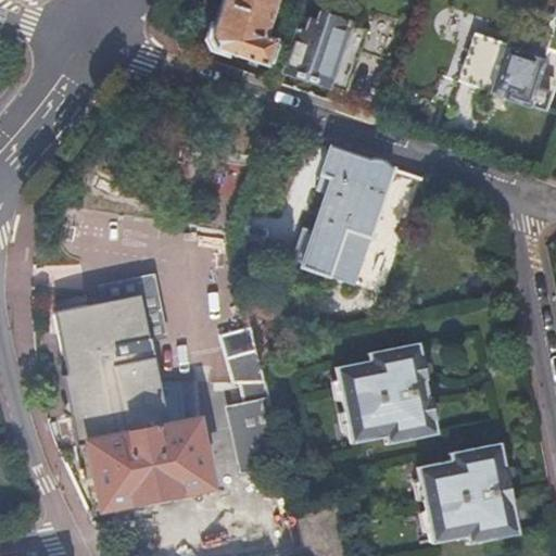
[(222,0),(209,38),(213,46),(265,64),(274,38),(264,35),(275,0),(222,0)]
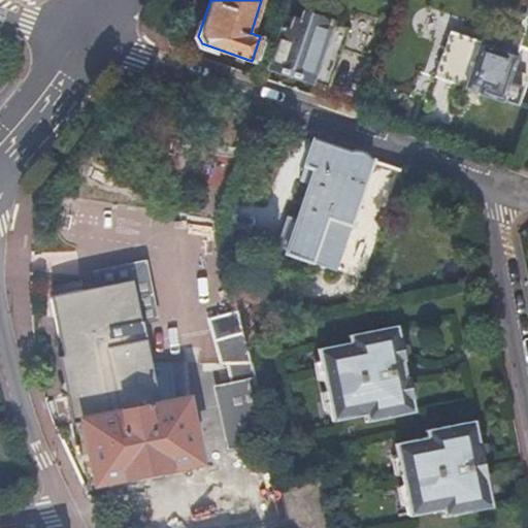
[(287,0),(285,6),(288,7),(268,66),(329,87),(349,28),(303,11),(306,0),(287,0)]
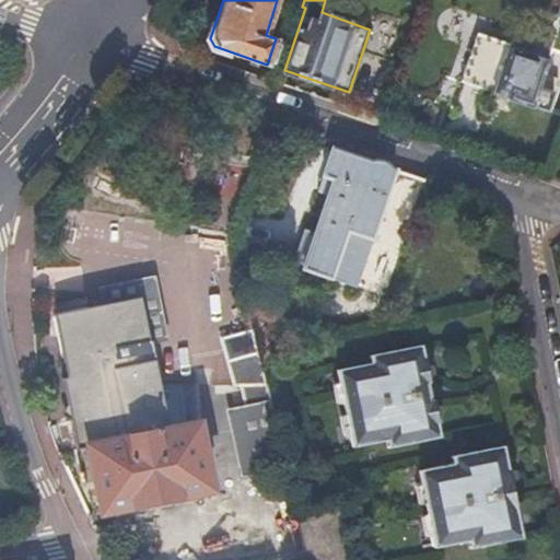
[(468,56),(461,79),(505,94),(506,96),(531,105),(533,103),(546,108),(552,89),(557,76),(544,71),(549,55),(489,35),(476,31),(468,56)]
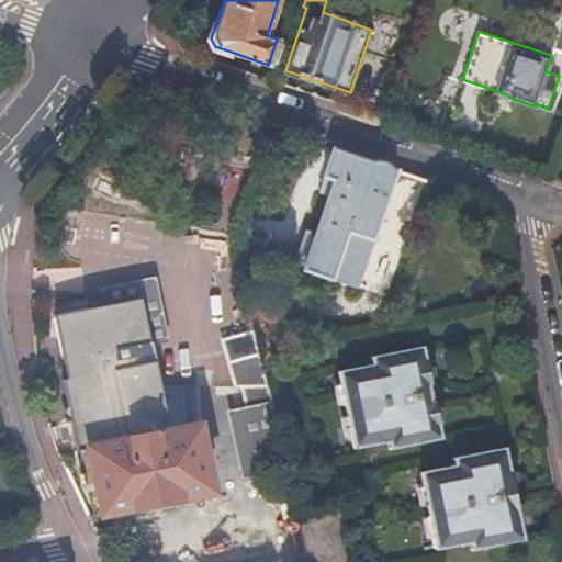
[(462,79),(445,72),(437,93),(456,100),(462,79)]
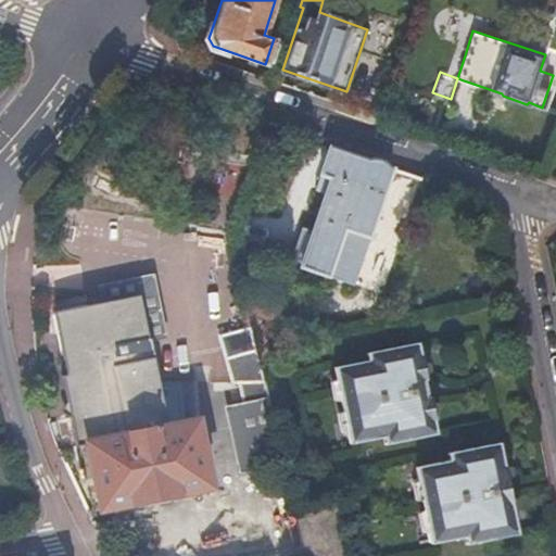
[(451,99),(432,92),(430,100),(449,106),(451,99)]
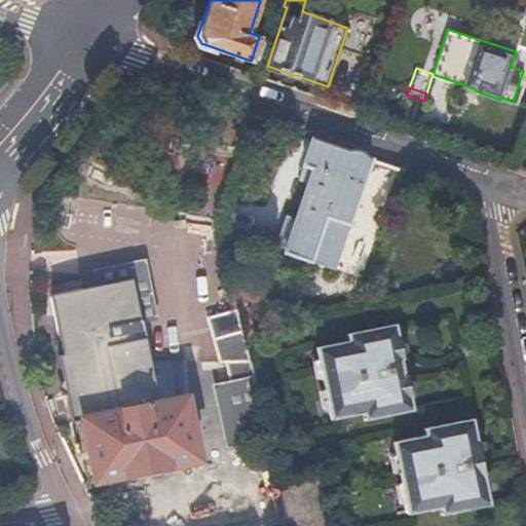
[(369,159),(310,140),(296,181),(306,184),(295,220),(286,216),(275,247),(285,250),(284,252),(331,269),(369,159)]
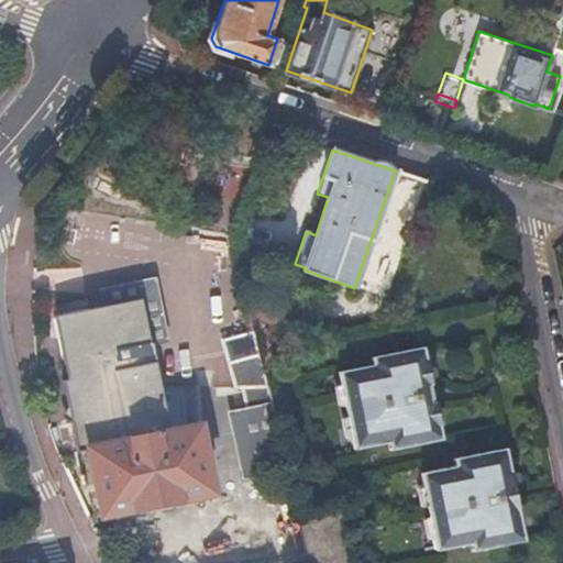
[(62,317),(70,360),(156,342),(156,345),(176,342),(163,277),(106,289),(109,307),(62,317)]
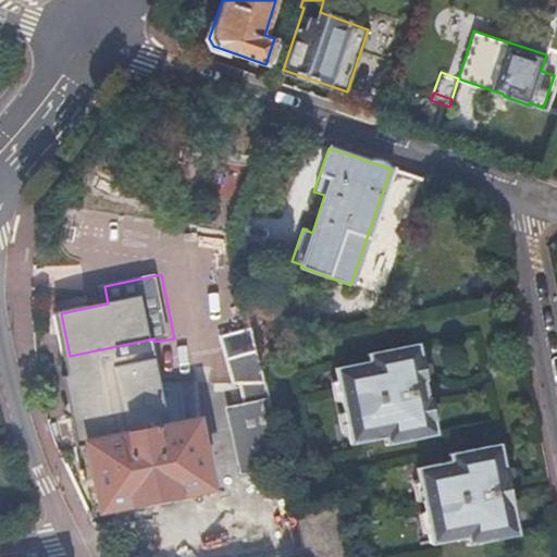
[(63,373),(77,443),(87,441),(99,508),(211,486),(196,419),(171,424),(155,342),(155,338),(70,356),(73,371),(63,373)]
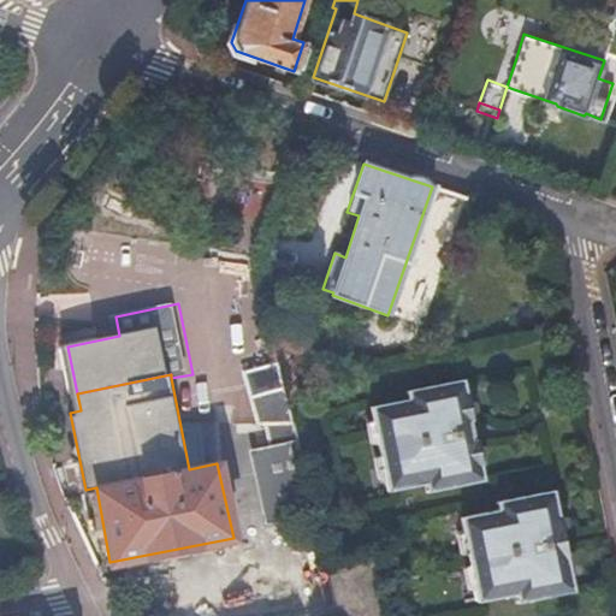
[(461,381),(449,384),(452,400),(465,396),(461,381)]
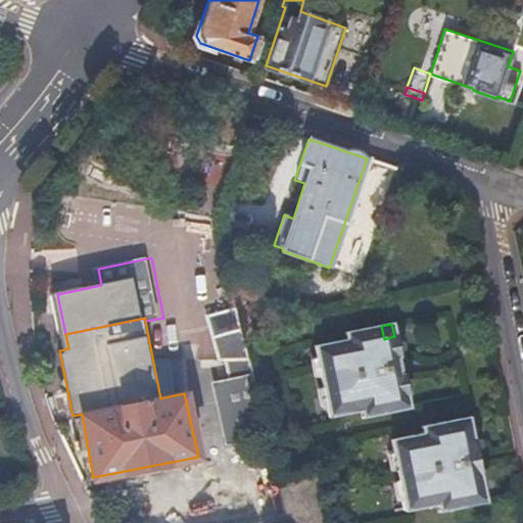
[(384,339),(381,326),(342,333),(343,340),(312,345),(326,418),(359,412),(360,419),(398,411),(395,397),(407,395),(401,374),(400,374),(397,358),(398,358),(394,336),(384,339)]
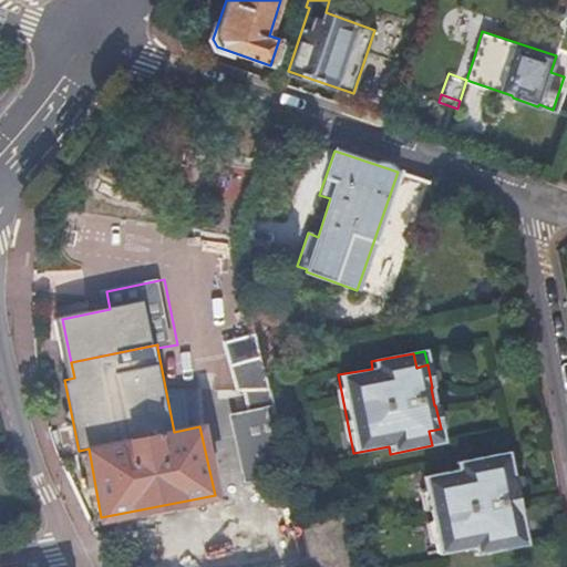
[(272,408),(269,388),(263,360),(233,367),(237,389),(237,392),(245,392),(249,412),(272,408)]
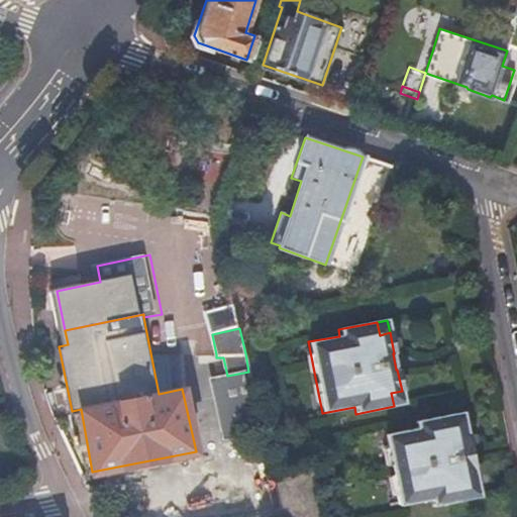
[(262,432),(248,372),(227,376),(213,379),(226,440),(262,432)]
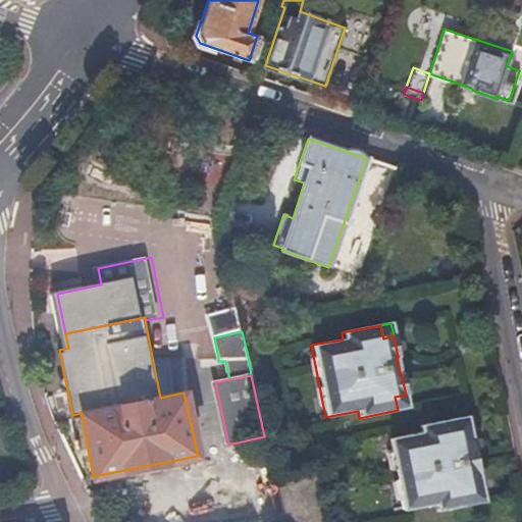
[(395,397),(398,410),(409,408),(406,395),(395,397)]
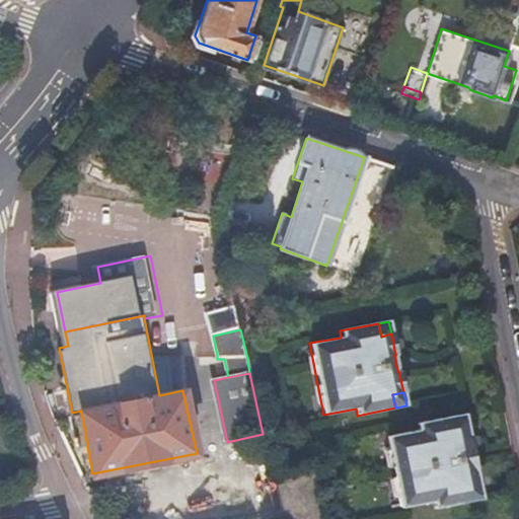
[(465,414),(455,416),(458,429),(468,427),(465,414)]
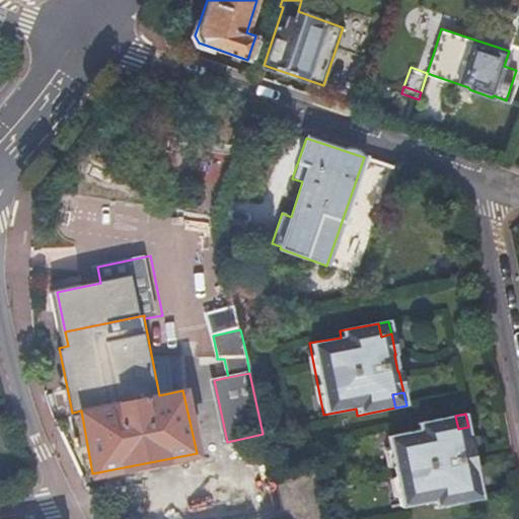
[(458,429),(455,416),(416,424),(418,431),(387,437),(401,507),(433,502),(434,508),(472,501),(469,487),(479,485),(475,462),(473,462),(470,448),(472,447),(468,427),(458,429)]
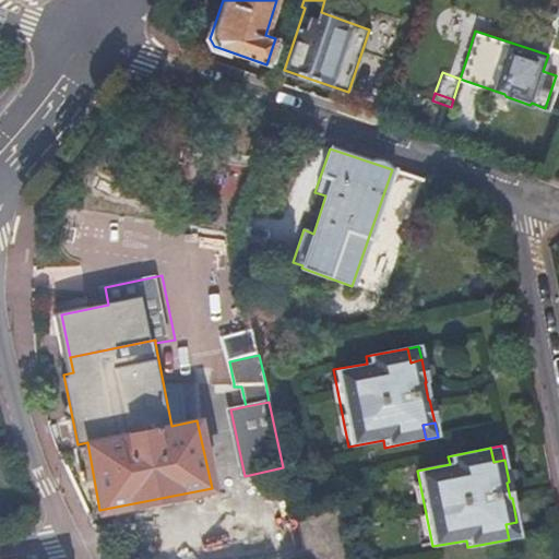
[(506,524),(509,539),(520,537),(516,522),(506,524)]
